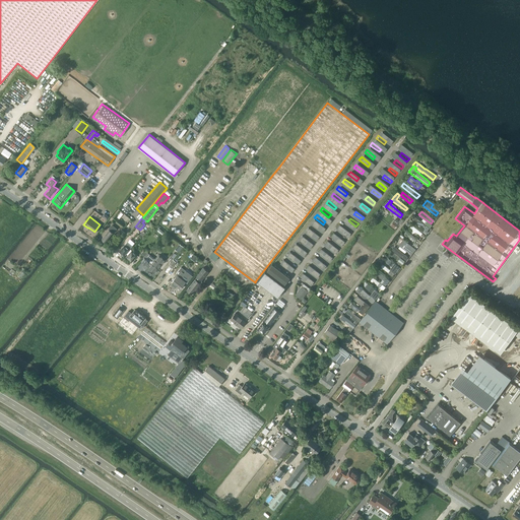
[(430,228),(417,218),(415,221),(427,231),(430,228)]
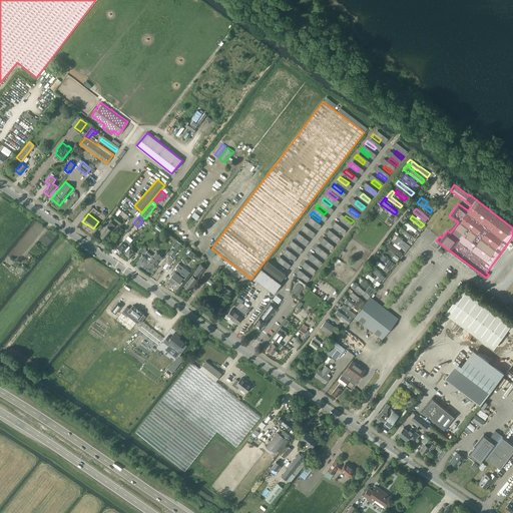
[(307,218),(305,221),(314,228),(316,225),(307,218)]
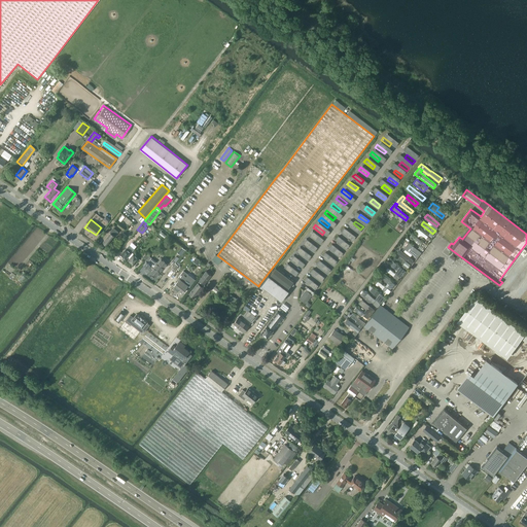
[(118,232),(113,227),(110,232),(110,233),(103,242),(107,246),(118,232)]
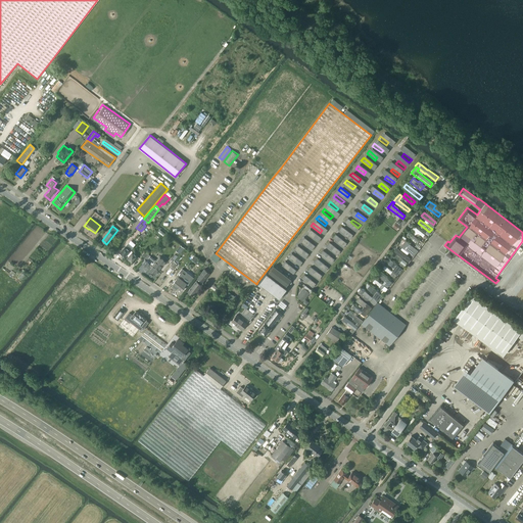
[(426,235),(415,226),(413,228),(424,237),(426,235)]
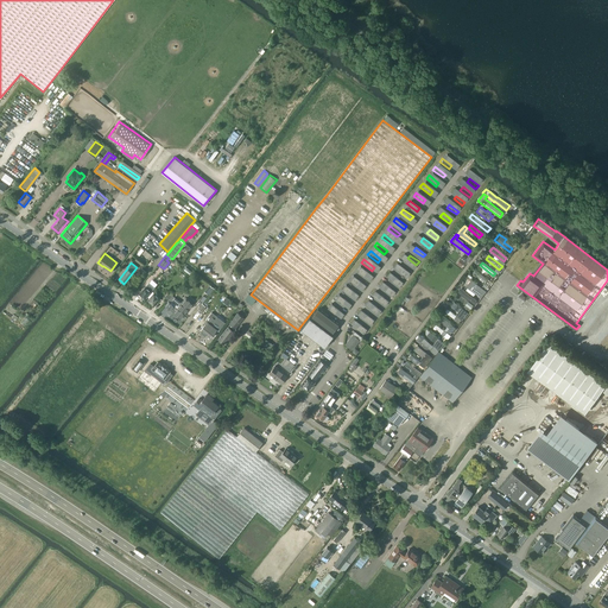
[(412,271),(404,264),(400,267),(410,273),(412,271)]
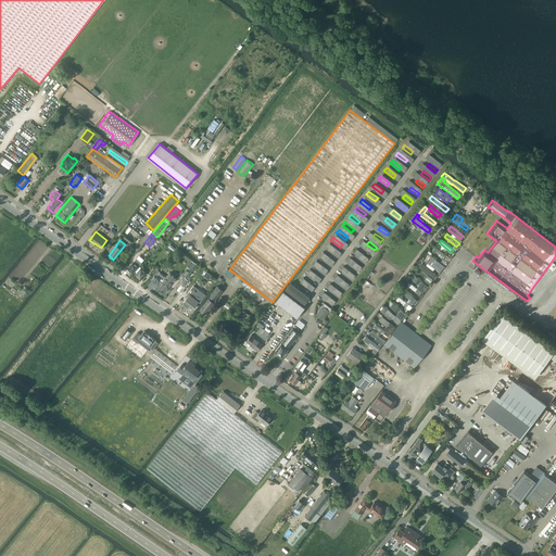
[(327,245),(325,248),(333,255),(336,252),(327,245)]
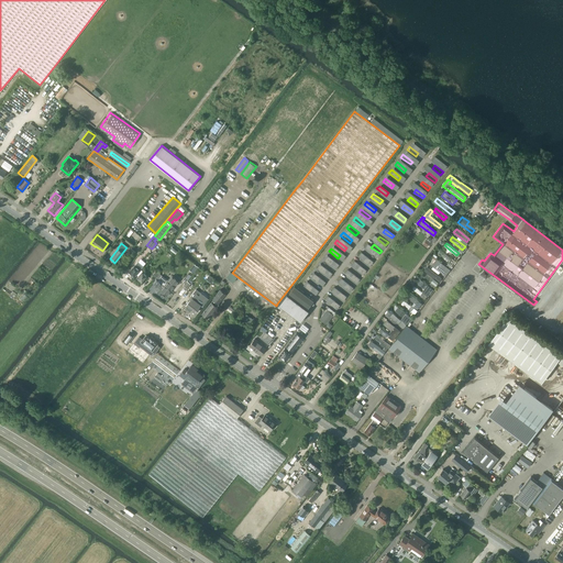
[(452,258),(440,250),(438,252),(450,262),(446,265),(450,267),(454,261),(452,258)]
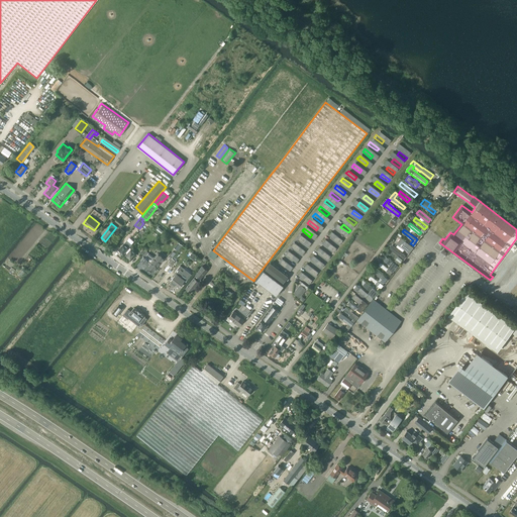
[(345,237),(337,231),(335,234),(342,240),(345,237)]
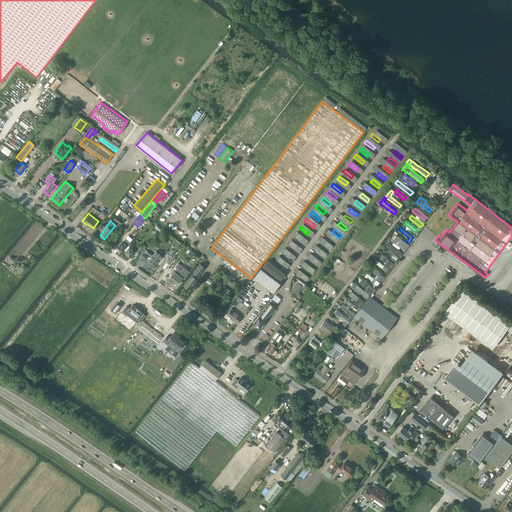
[(295,233),(293,235),(302,242),(304,239),(295,233)]
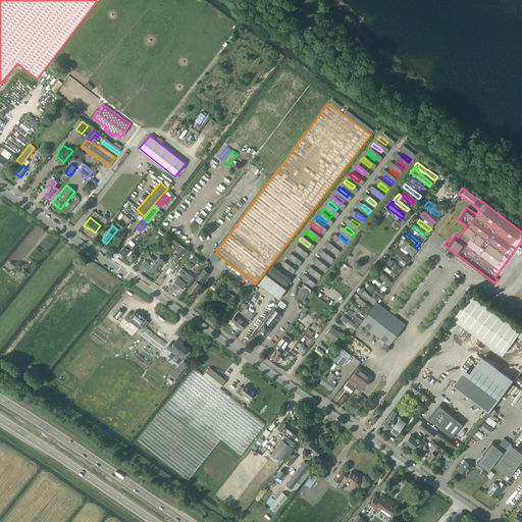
[(417,250),(405,240),(401,245),(407,249),(406,251),(413,256),(417,250)]
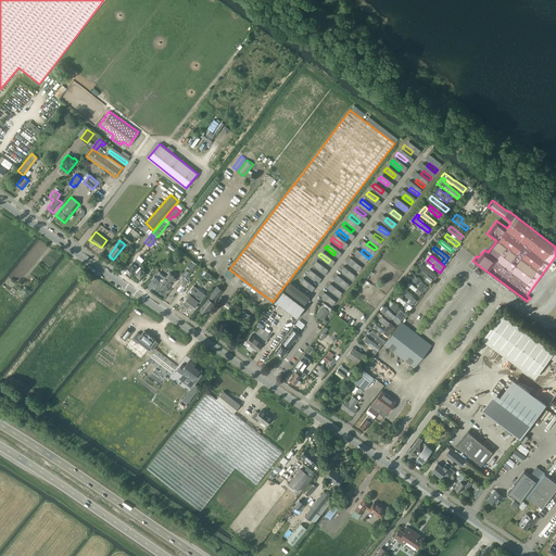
[(366,264),(357,256),(354,260),(364,266),(366,264)]
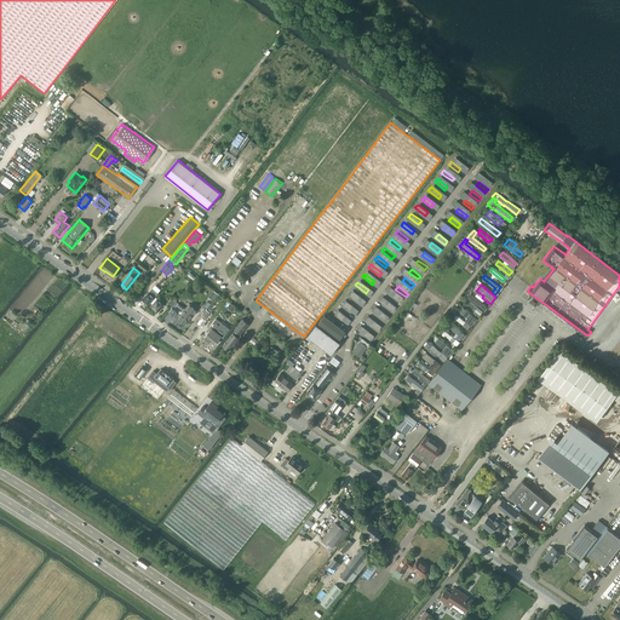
[(158,293),(151,288),(142,299),(148,304),(158,293)]
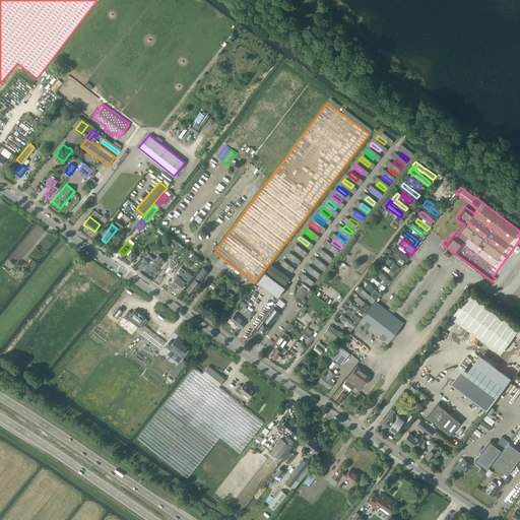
[(295,244),(291,247),(301,253),(303,251),(295,244)]
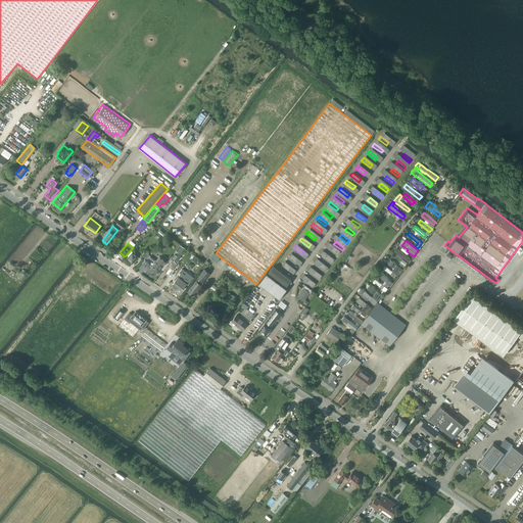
[(396,247),(394,251),(408,262),(411,258),(396,247)]
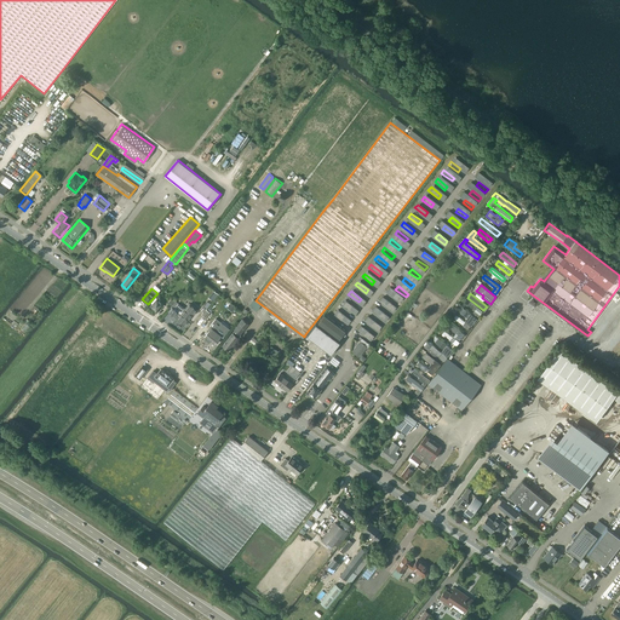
[(391,294),(389,298),(399,305),(401,303),(391,294)]
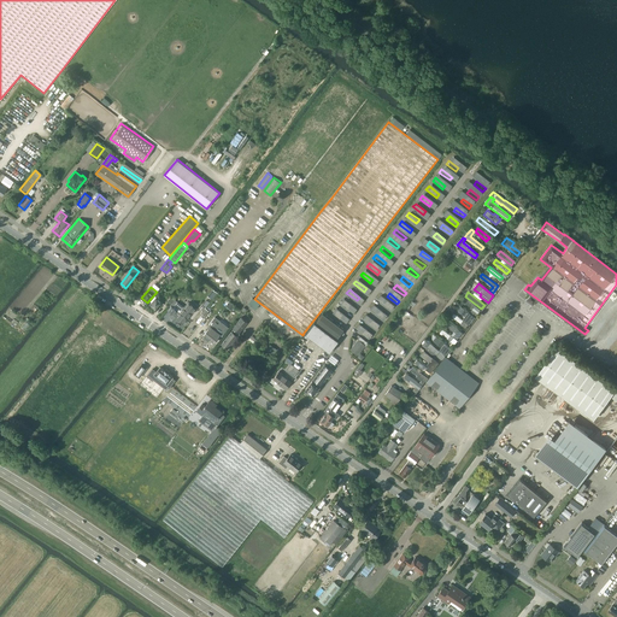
[(157,297),(150,305),(156,310),(163,301),(157,297)]
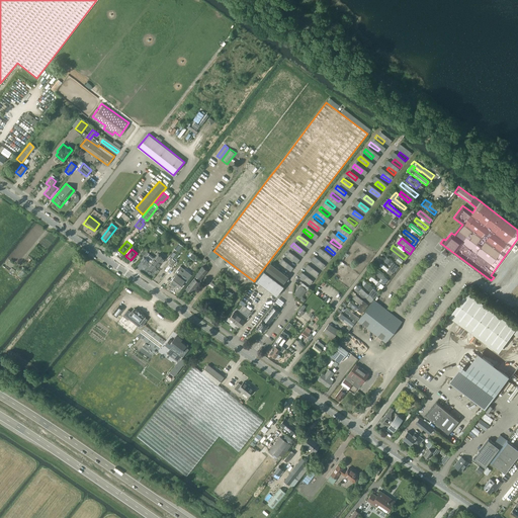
[(219,255),(211,250),(208,255),(214,260),(219,255)]
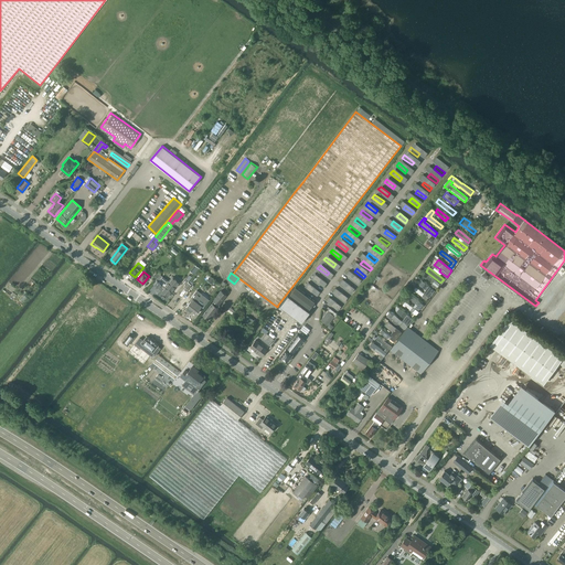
[(313,273),(311,276),(320,283),(323,280),(313,273)]
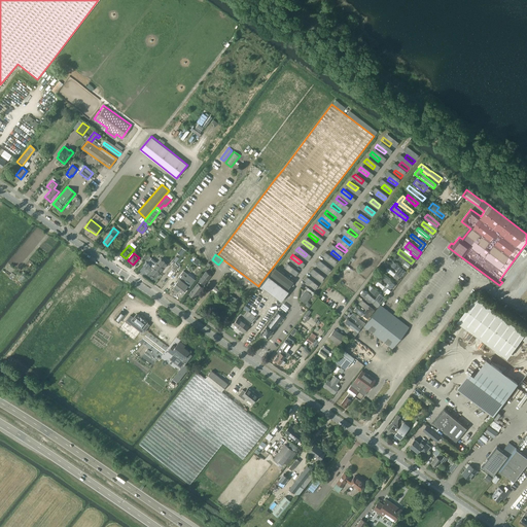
[(409,264),(398,255),(396,257),(403,264),(401,266),(406,269),(408,267),(409,264)]
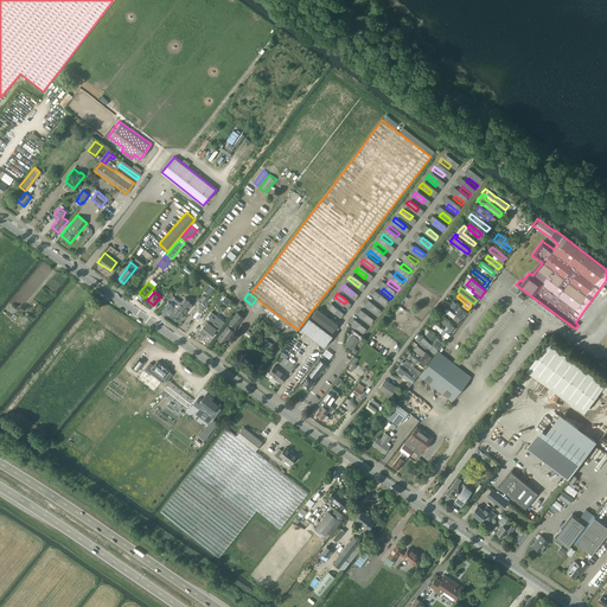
[(171,301),(185,313),(191,305),(184,299),(179,305),(178,304),(180,301),(174,296),(171,301)]
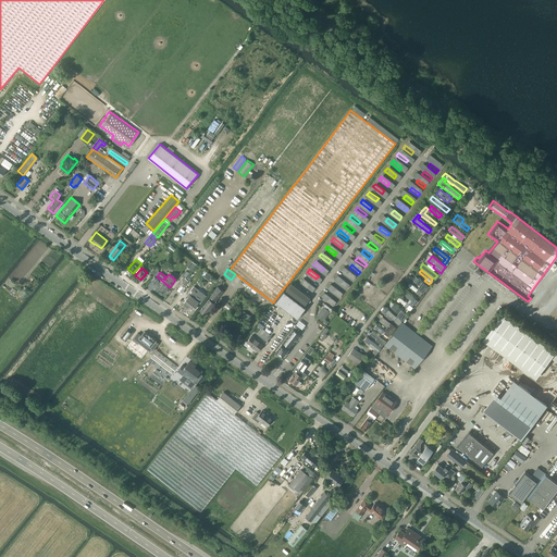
[(355,280),(346,272),(343,275),(353,283),(355,280)]
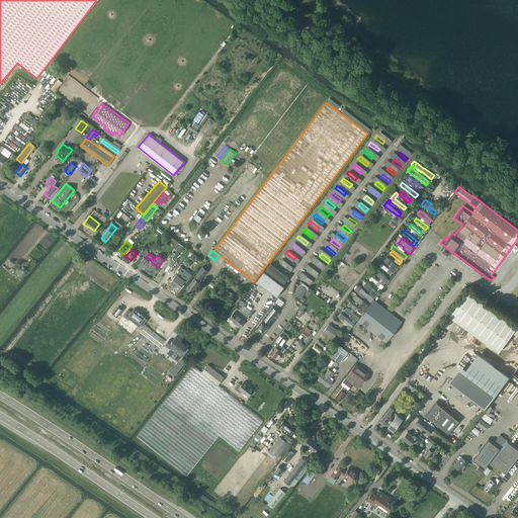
[(158,267),(146,257),(143,255),(143,256),(143,257),(141,260),(148,266),(154,271),(158,267)]
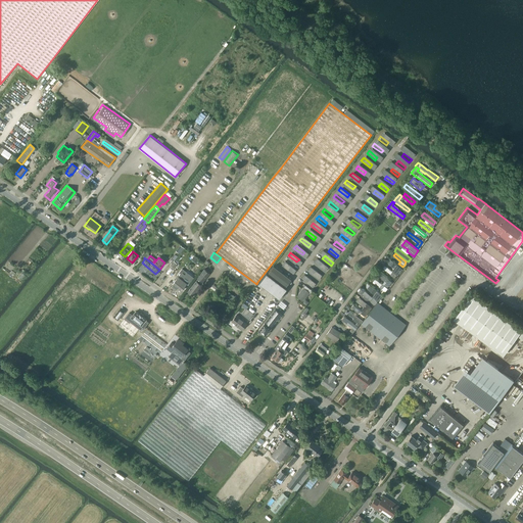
[(389,258),(387,260),(388,264),(394,269),(392,271),(397,275),(402,269),(389,258)]
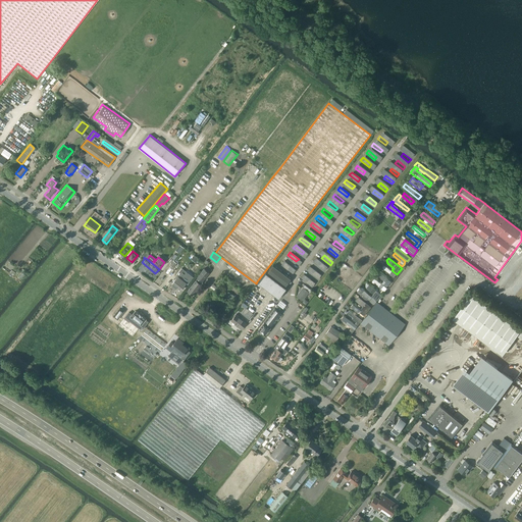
[(284,259),(282,262),(291,269),(293,266),(284,259)]
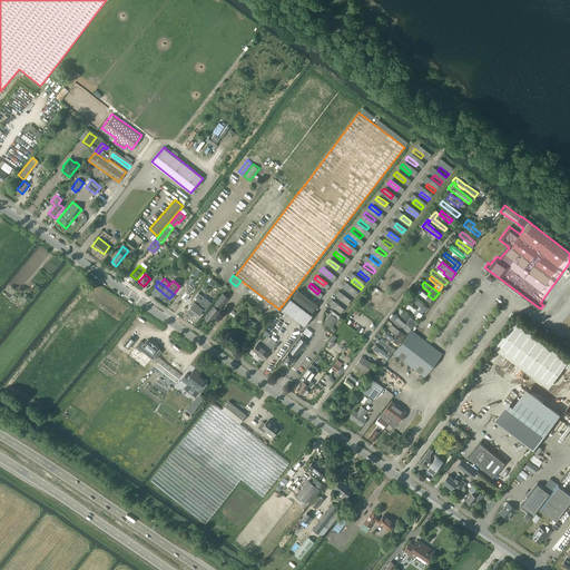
[(356,294),(347,286),(345,290),(354,297),(356,294)]
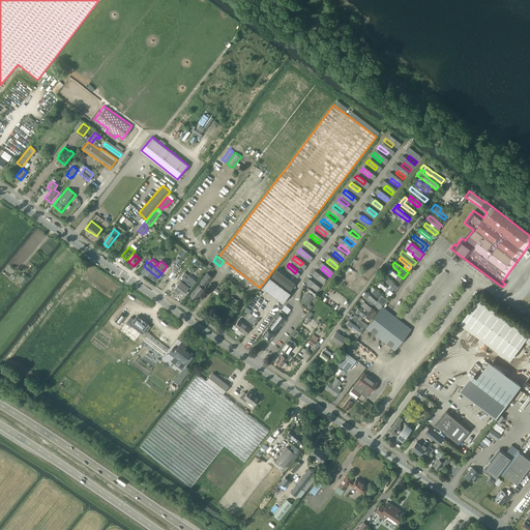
[(271,276),(290,291),(296,283),(277,268),(271,276)]
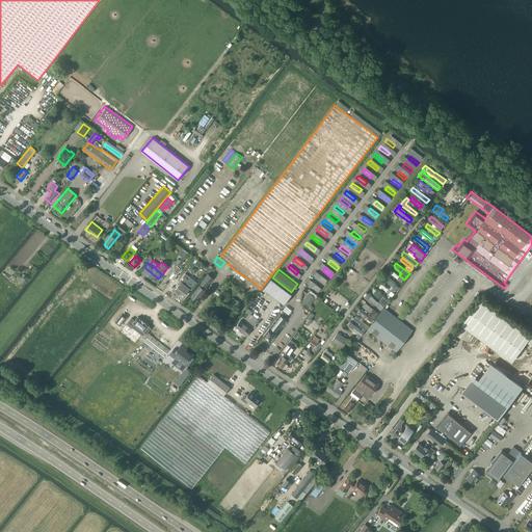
[(403,280),(392,270),(390,273),(397,278),(397,280),(401,283),(403,280)]
